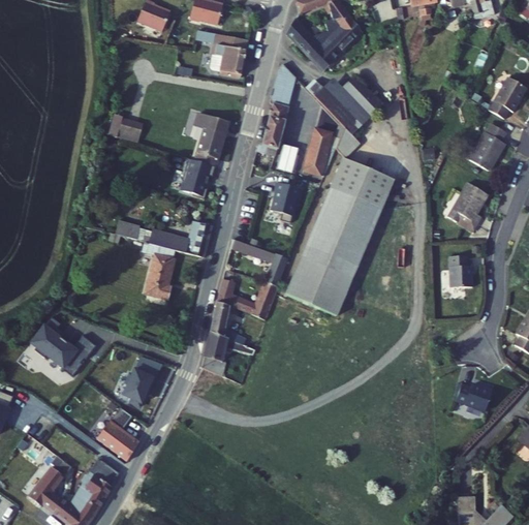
[(162,31),(172,9),(154,3),(155,0),(146,0),(136,21),(162,31)]
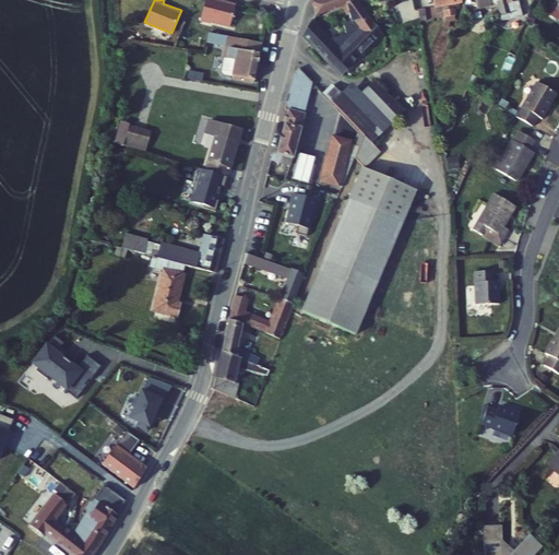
[(236,1),(232,0),(204,0),(200,20),(210,22),(211,21),(230,26),(236,1)]
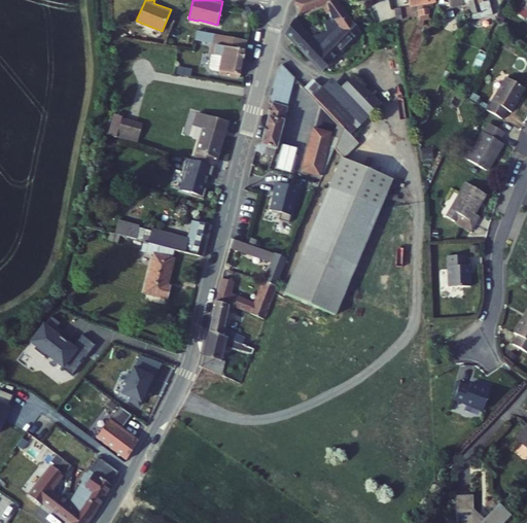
[(321,71),(360,31),(337,0),(294,0),(299,12),(322,5),(327,13),(329,11),(330,16),(312,34),(294,16),(285,34),(321,71)]
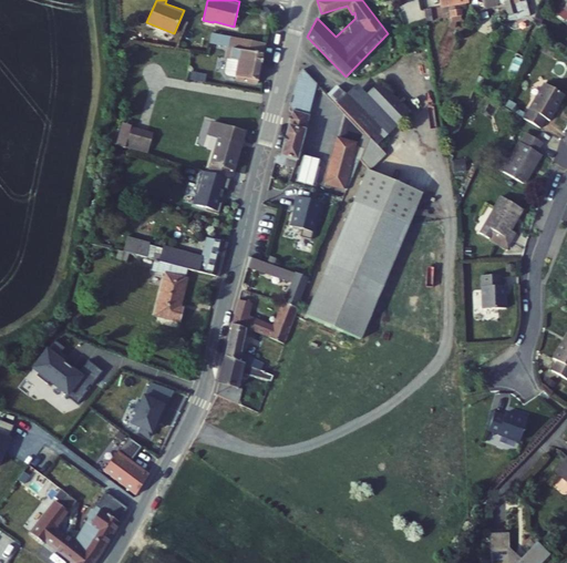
[(463,8),(461,0),(436,0),(436,1),(445,0),(453,0),(455,9),(463,8)]
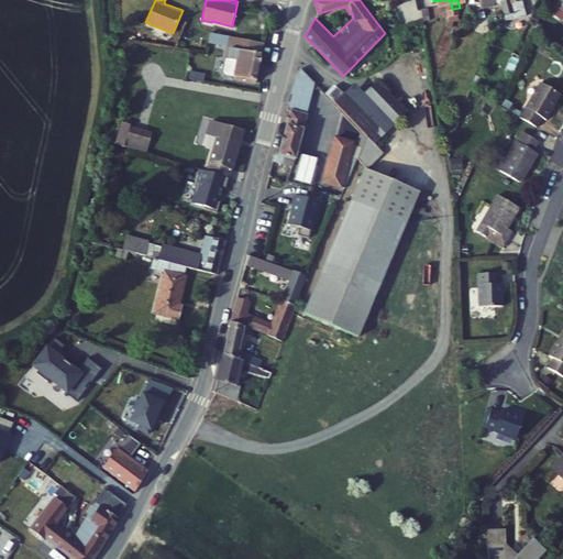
[(520,2),(520,0),(508,0),(510,11),(514,10),(512,3),(520,2)]
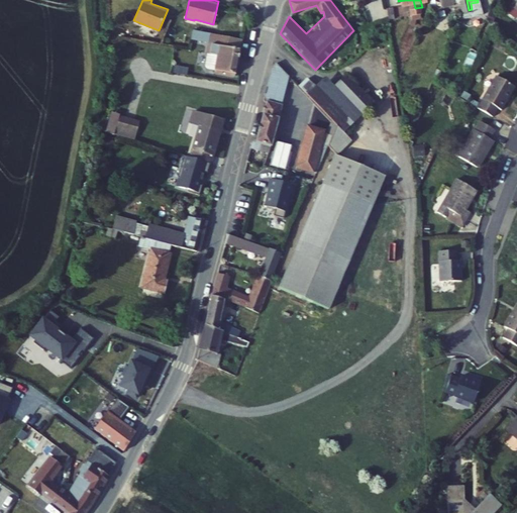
[(490,7),(489,0),(478,0),(480,9),(490,7)]
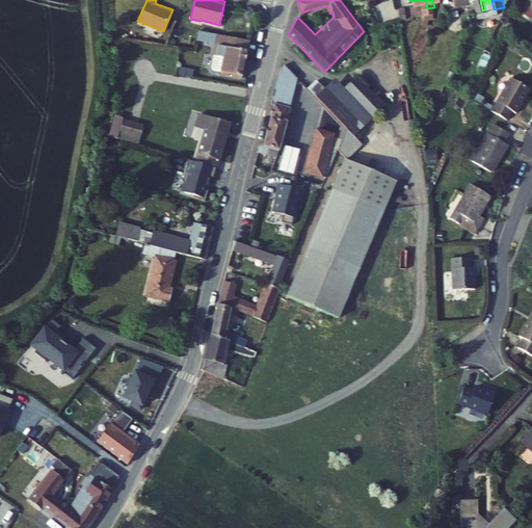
[(524,0),(517,8),(526,16),(531,9),(531,0),(524,0)]
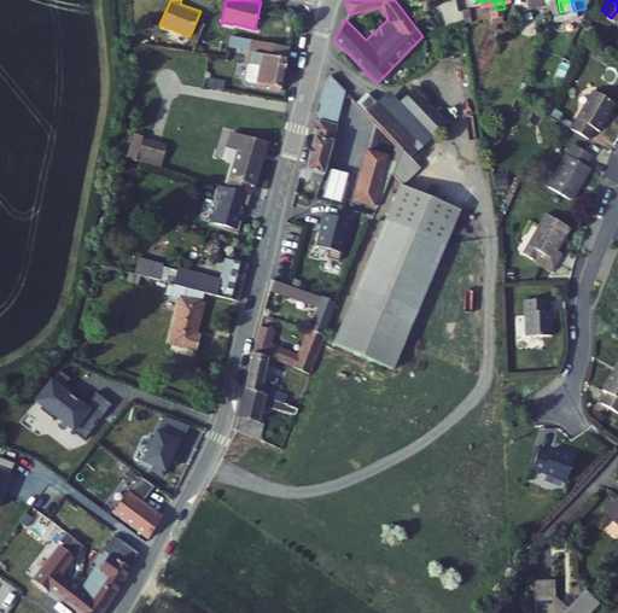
[(281,87),(291,45),(231,34),(228,46),(248,50),(244,76),(248,82),(281,87)]
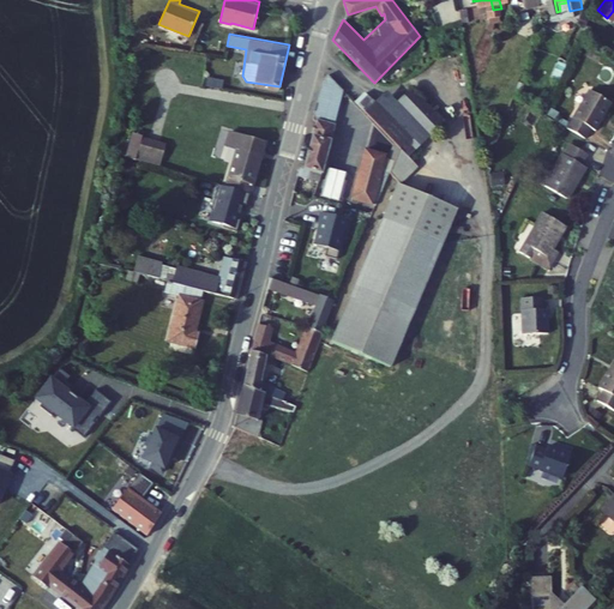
[(336,122),(344,90),(327,72),(323,78),(313,118),(315,118),(336,122)]
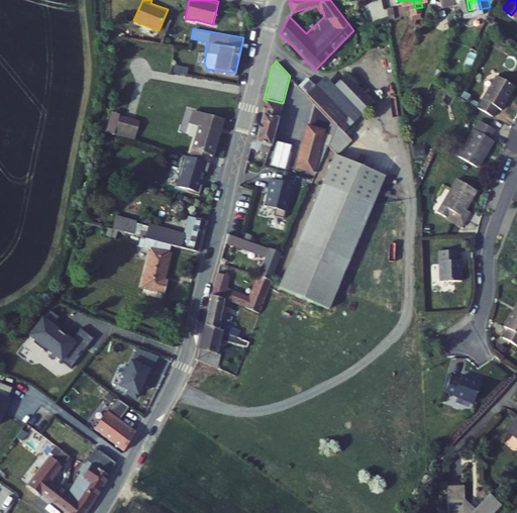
[(505,106),(516,89),(516,80),(503,71),(481,102),(497,112),(502,105),(505,106)]
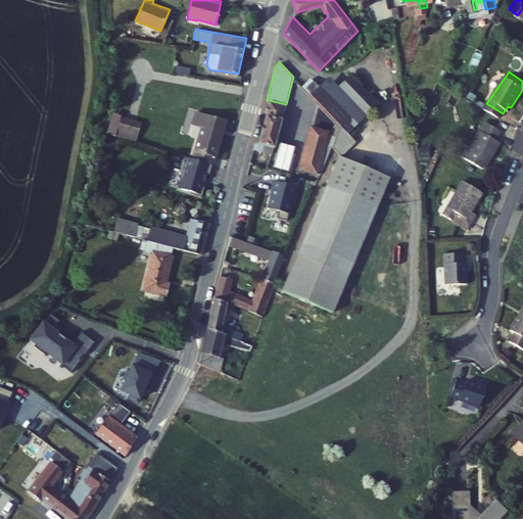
[(379,103),(351,74),(339,85),(330,77),(320,86),(311,95),(318,103),(334,120),(340,126),(349,133),(379,103)]
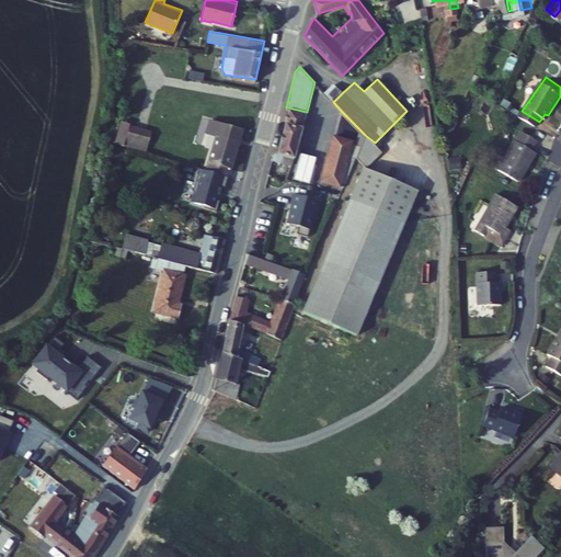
[(333,102),(343,92),(333,82),(323,91),(333,102)]
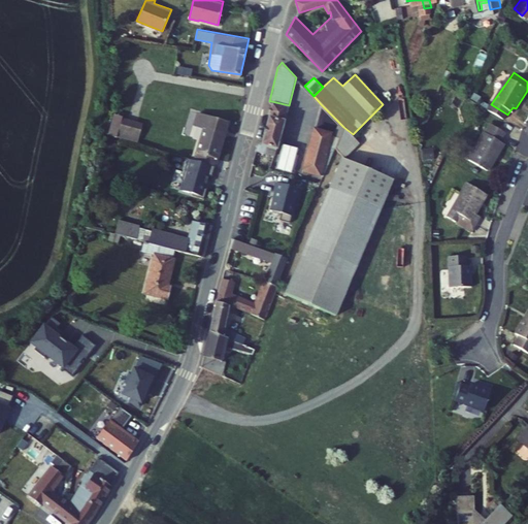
[(277,154),(289,105),(271,101),(264,133),(262,141),(260,141),(257,143),(256,148),(260,150),(273,153),(277,154)]
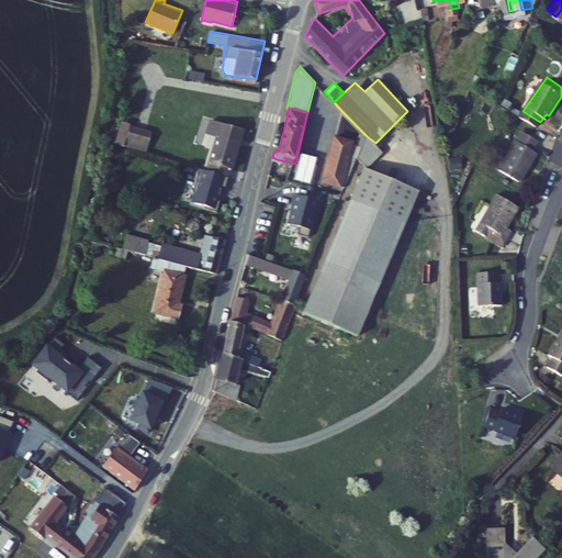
[(359,129),(341,111),(336,134),(355,140),(359,129)]
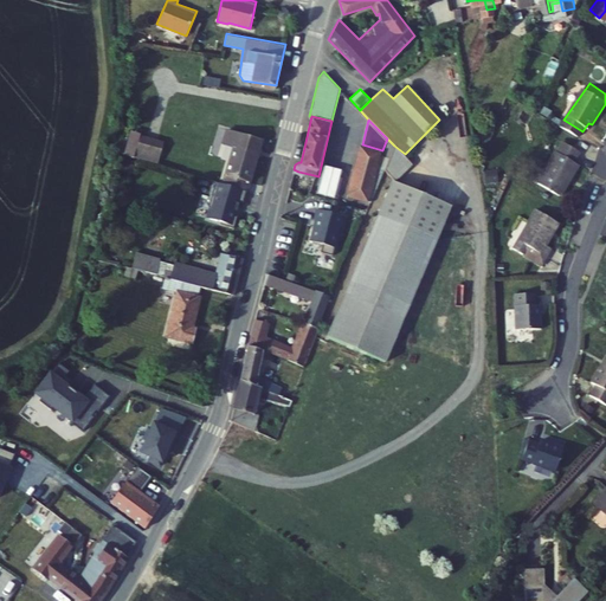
[(249,186),(264,139),(226,127),(221,141),(232,146),(223,179),(249,186)]
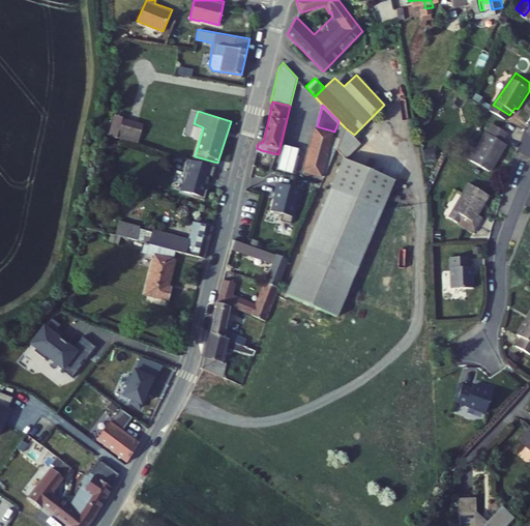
[(139,142),(143,122),(113,115),(108,134),(139,142)]
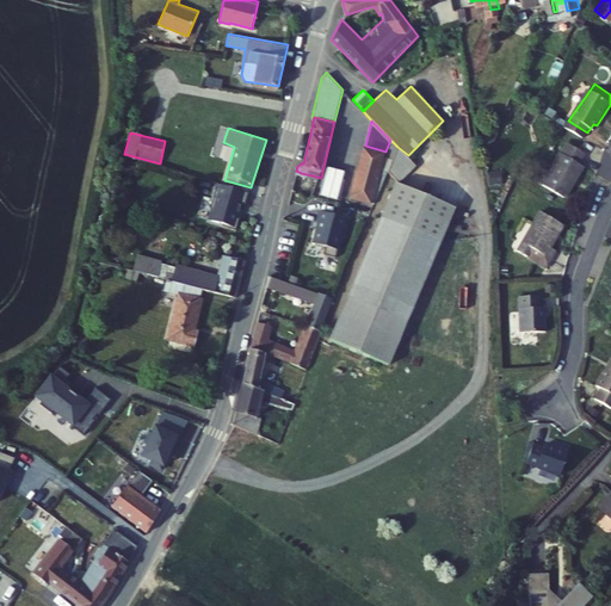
[(566,193),(587,161),(582,159),(590,148),(571,135),(542,177),(566,193)]
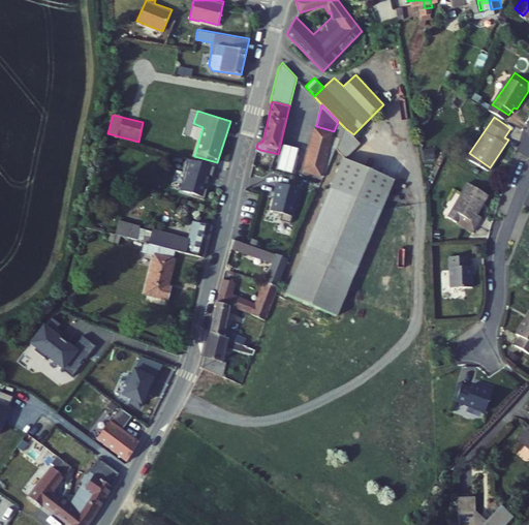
[(322,176),(334,131),(316,126),(313,126),(302,171),(322,176)]
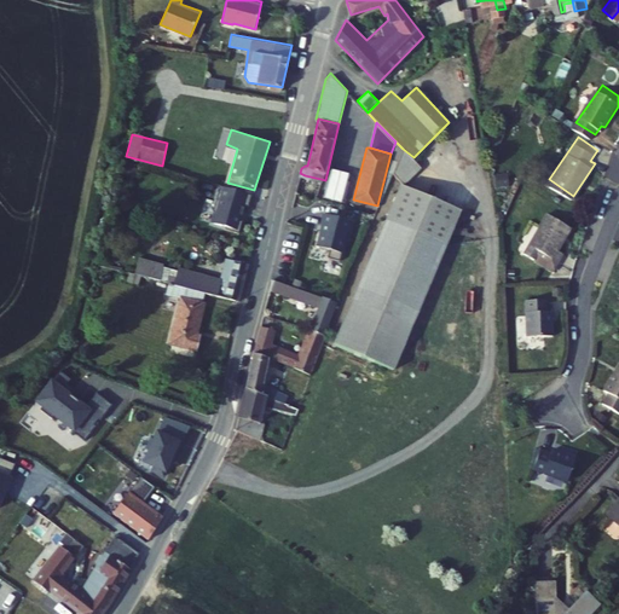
[(394,372),(462,209),(401,186),(334,345),(394,372)]
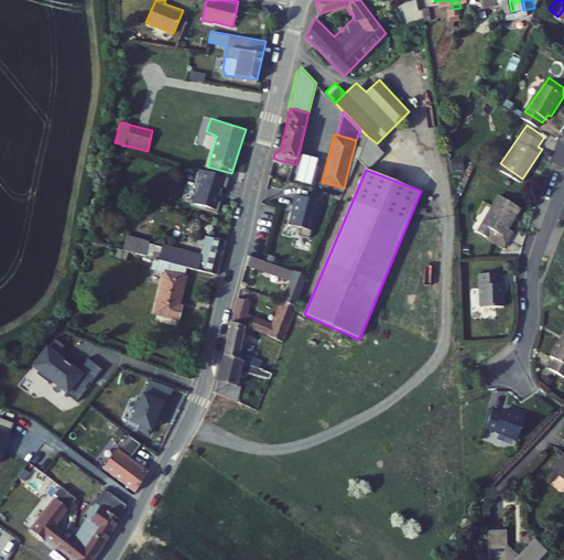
[(303,183),(305,175),(291,172),(289,180),(303,183)]
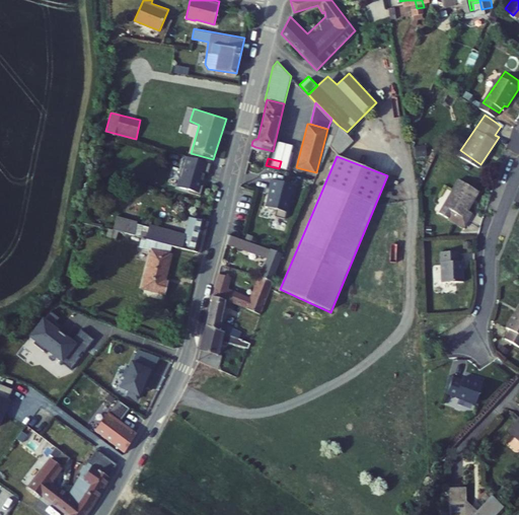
[(267,209),(277,212),(283,193),(284,194),(289,178),(265,171),(263,179),(265,180),(263,187),(263,186),(258,199),(269,202),(267,209)]
